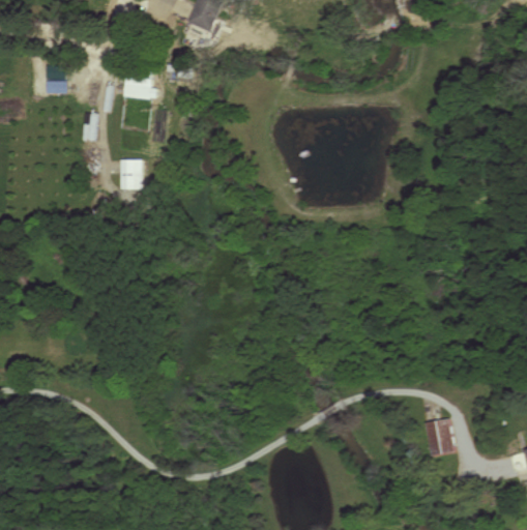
[(198,0),(188,23),(213,33),(227,0),(198,0)]
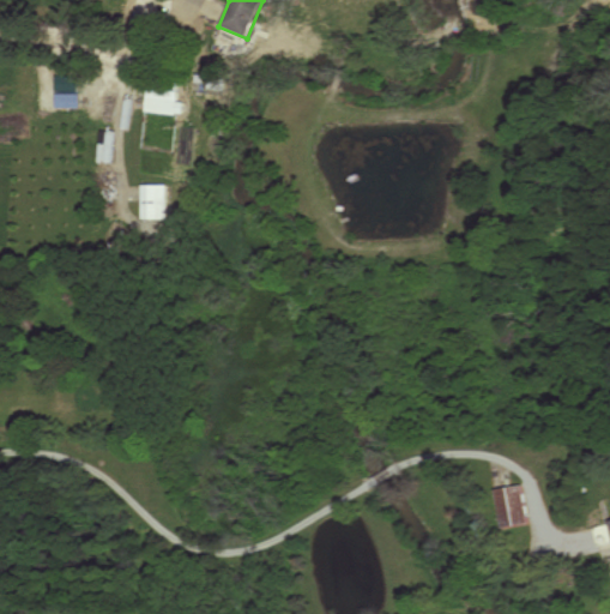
[(179,82),(146,78),(144,98),(177,102),(179,82)]
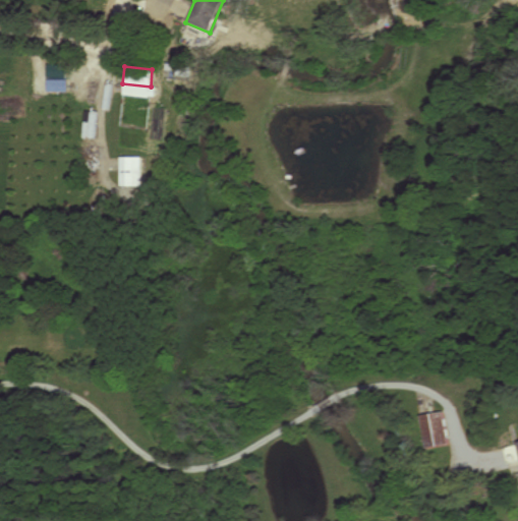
[(118,186),(139,186),(139,157),(118,157),(118,186)]
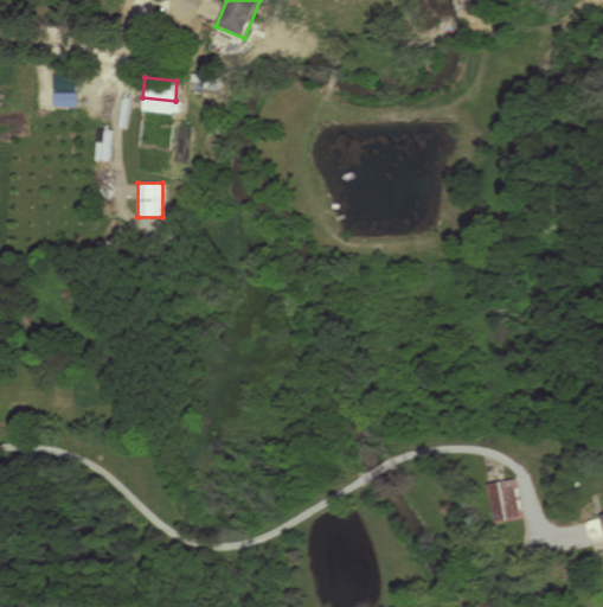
[(488,484),(495,523),(520,518),(513,479),(488,484)]
